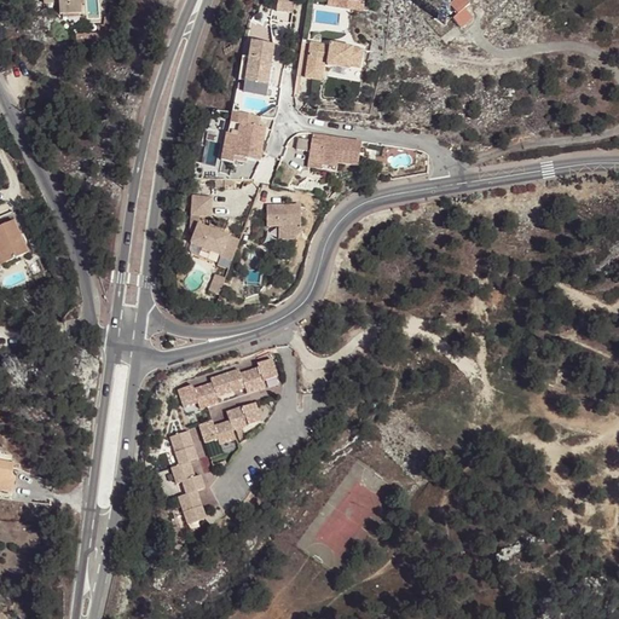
[(59,15),(81,13),(80,0),(42,0),(44,4),(59,3),(59,15)]
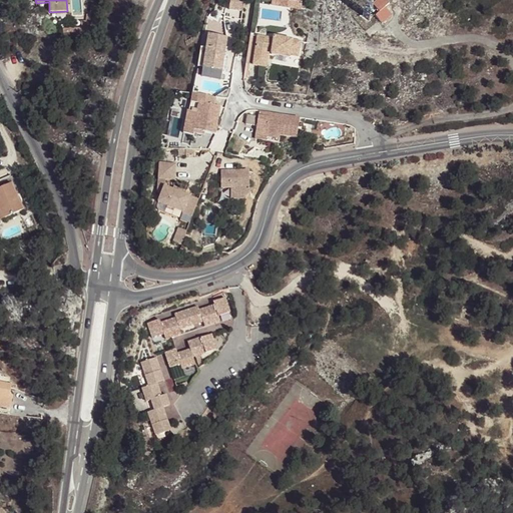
[(230,0),(229,9),(242,11),(243,0),(230,0)]
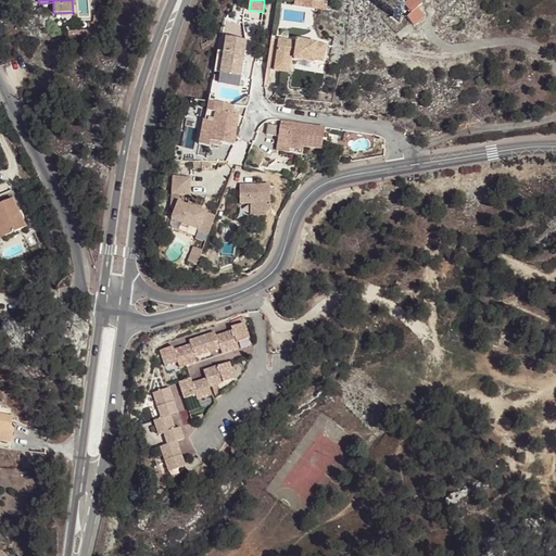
[(406,22),(414,29),(424,21),(417,13),(421,10),(413,0),(411,0),(404,5),(412,14),(406,22)]
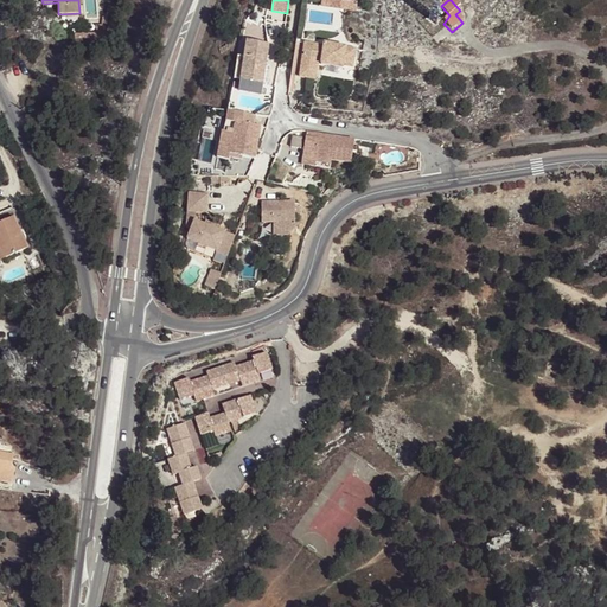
[(89,31),(75,32),(75,42),(84,42),(83,38),(90,37),(89,31)]
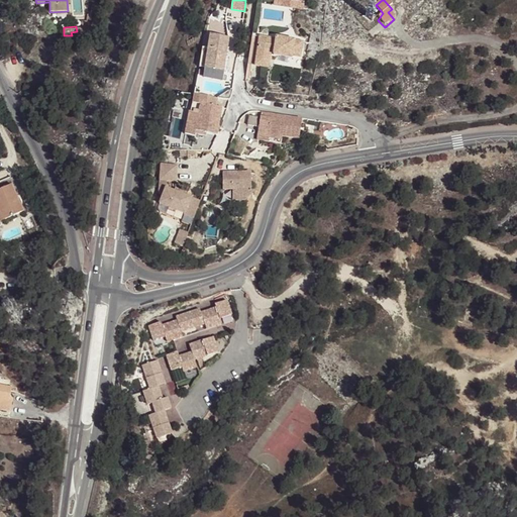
[(226,57),(229,37),(209,34),(205,69),(224,71),(226,57)]
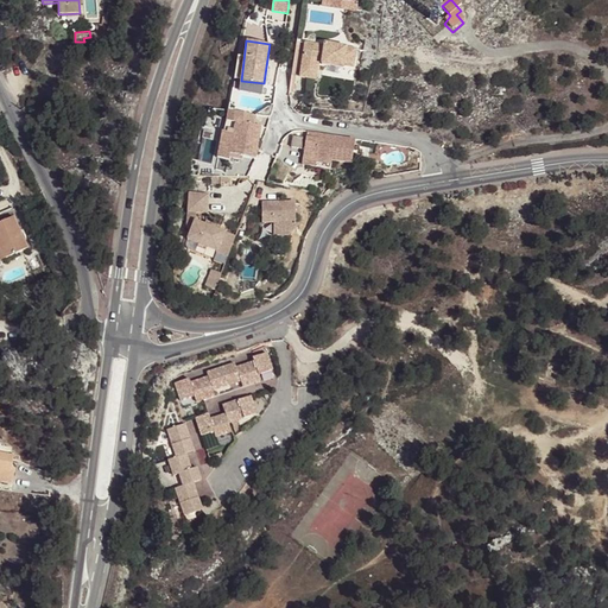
[(305,43),(304,51),(350,57),(353,48),(324,43),(324,45),(305,43)]
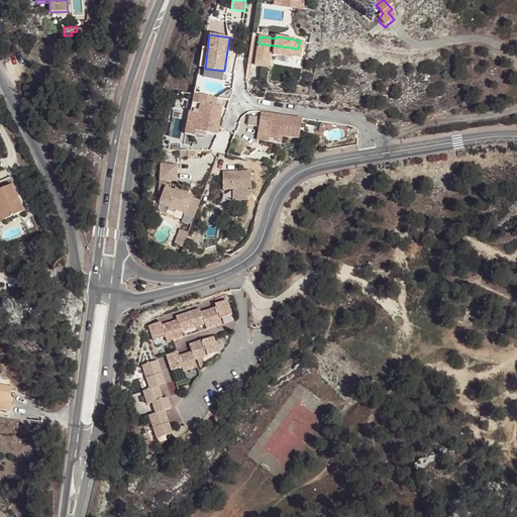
[(303,41),(300,40),(298,48),(259,43),(255,62),(270,64),(272,53),(274,54),(293,56),(301,58),(303,41)]
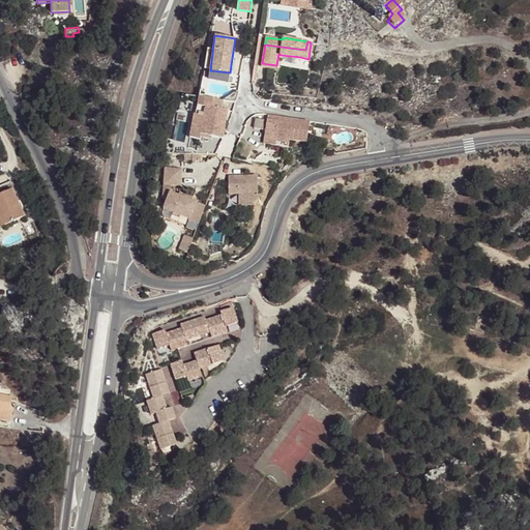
[(223,101),(205,99),(203,107),(205,107),(200,135),(223,139),(226,133),(227,130),(225,130),(226,121),(228,111),(222,110),(223,101)]
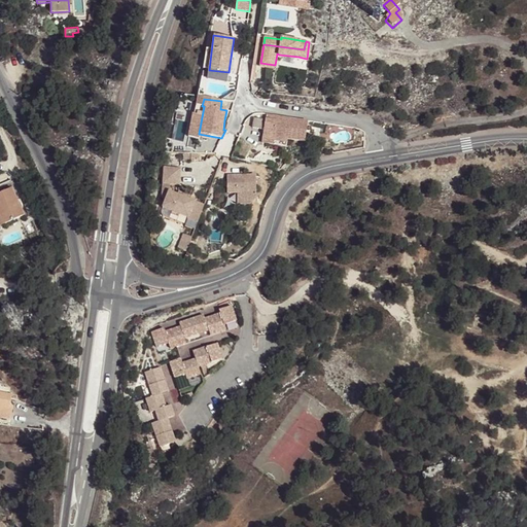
[(278,116),(266,115),(266,120),(254,118),(252,128),(264,130),(262,140),(274,142),(287,144),(287,140),(305,143),(308,120),(288,118),(287,123),(283,121),(283,120),(278,119),(278,116)]
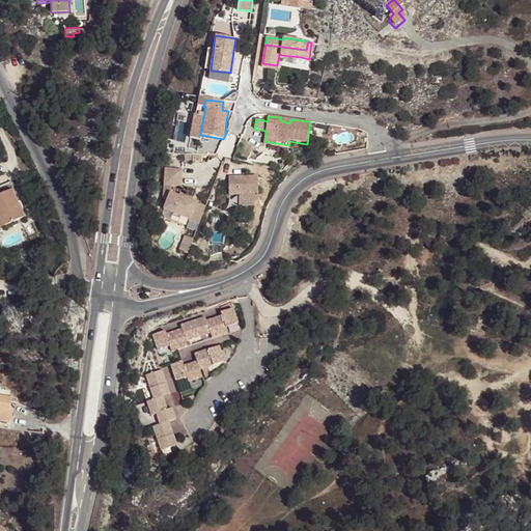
[(199,225),(206,206),(170,193),(171,187),(180,187),(182,169),(165,169),(163,200),(167,200),(163,210),(191,220),(190,222),(199,225)]
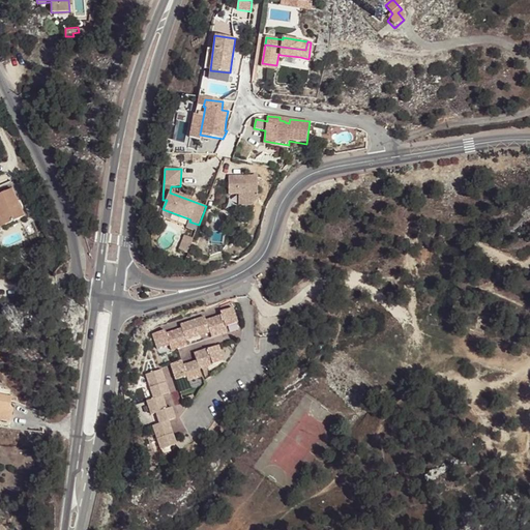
[(252,207),(258,201),(257,176),(228,177),(229,196),(238,196),(238,207),(252,207)]
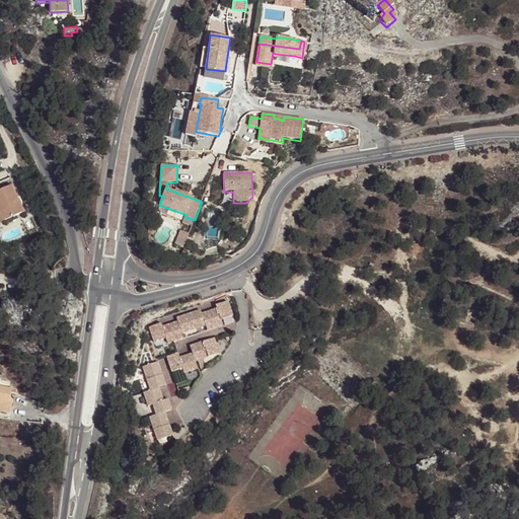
[(24,212),(12,184),(0,190),(0,213),(3,221),(24,212)]
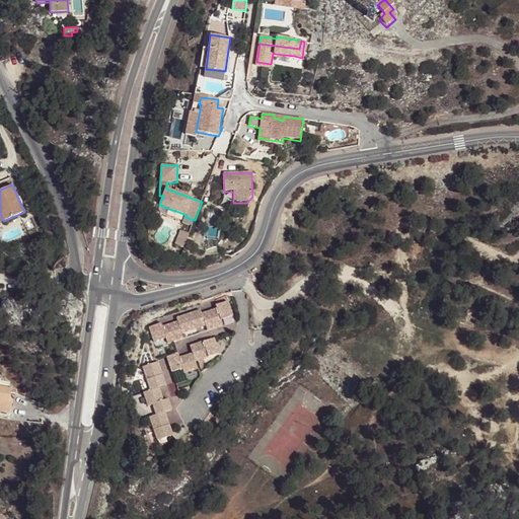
[(175,245),(183,248),(189,234),(180,231),(175,245)]
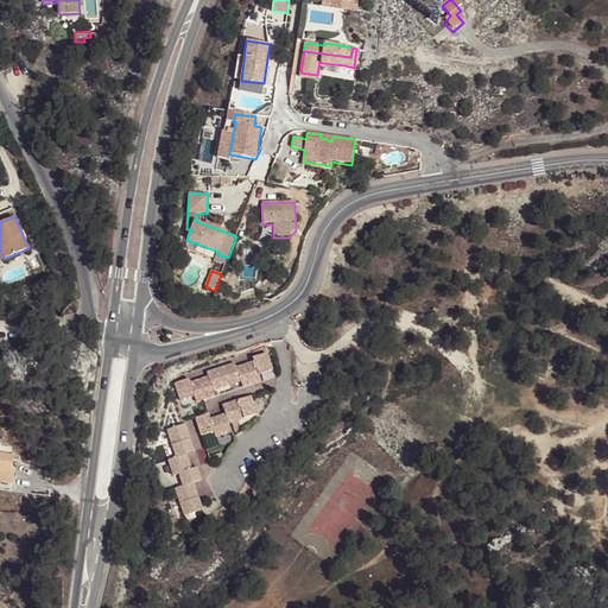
[(185,380),(173,384),(177,392),(173,393),(177,403),(190,398),(192,404),(210,397),(209,392),(236,382),(239,387),(257,381),(255,375),(268,371),(265,361),(263,362),(260,354),(248,359),(249,362),(233,368),(230,365),(203,374),(204,378),(187,385),(185,380)]
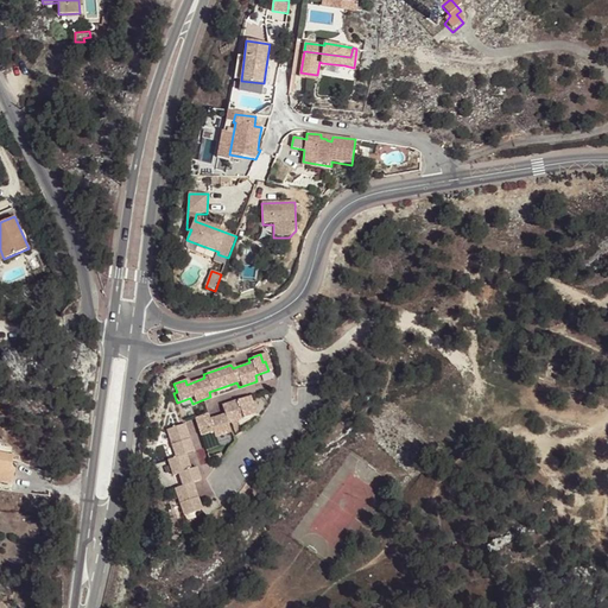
[(204,416),(195,418),(197,426),(195,428),(198,437),(210,434),(213,438),(228,434),(225,425),(253,416),(248,403),(246,404),(244,398),(219,407),(222,416),(207,420),(204,416)]
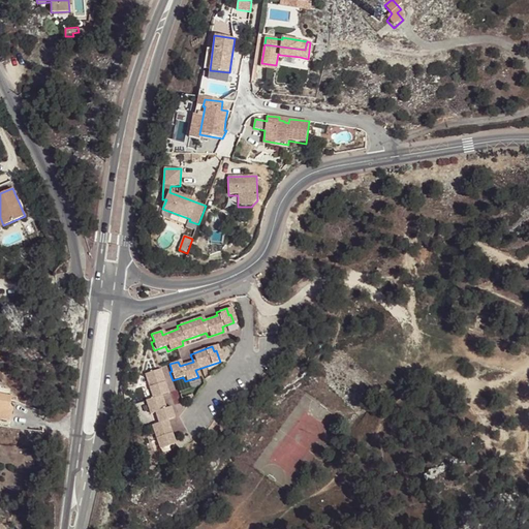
[(166,395),(159,373),(144,378),(152,403),(145,405),(149,418),(154,416),(158,427),(151,430),(159,454),(167,450),(166,448),(174,446),(166,425),(165,422),(173,419),(169,411),(164,412),(160,400),(159,398),(166,395)]
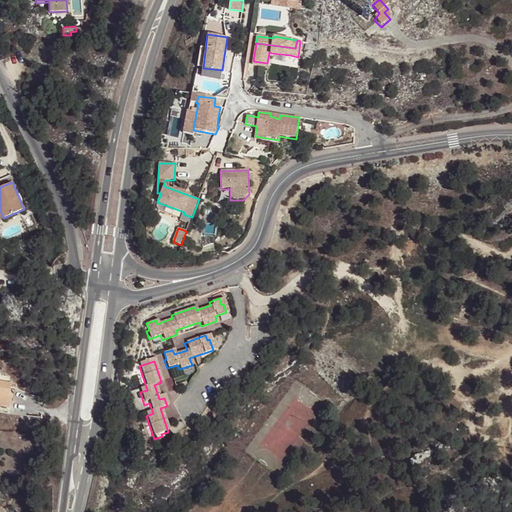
[(12,383),(0,380),(0,406),(10,408),(13,394),(10,394),(12,383)]
